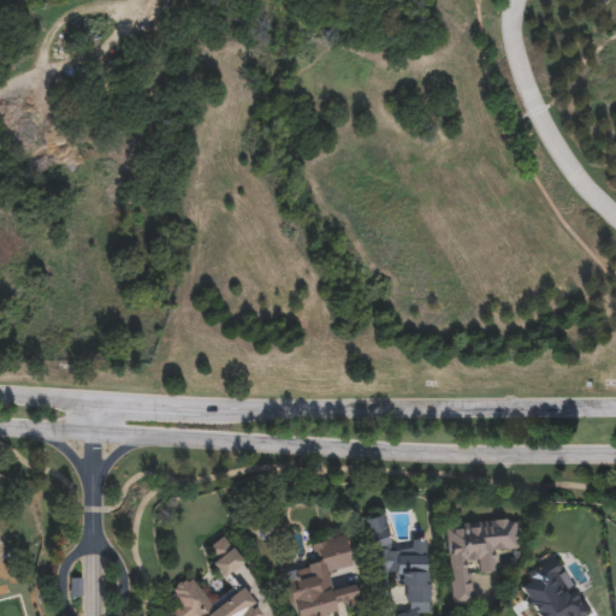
[(426,540),(430,614),(418,615),(395,615),(395,614),(404,614),(403,584),(372,585),(369,519),(388,517),(389,551),(410,550),(410,542),(426,540)]
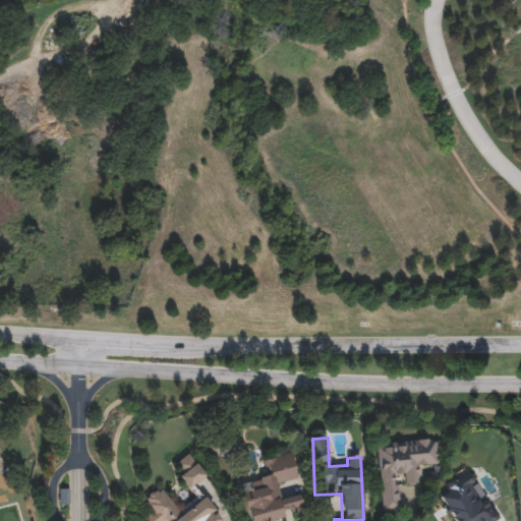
[(400,511),(381,513),(377,444),(437,440),(438,464),(418,465),(419,484),(399,485),(400,511)]
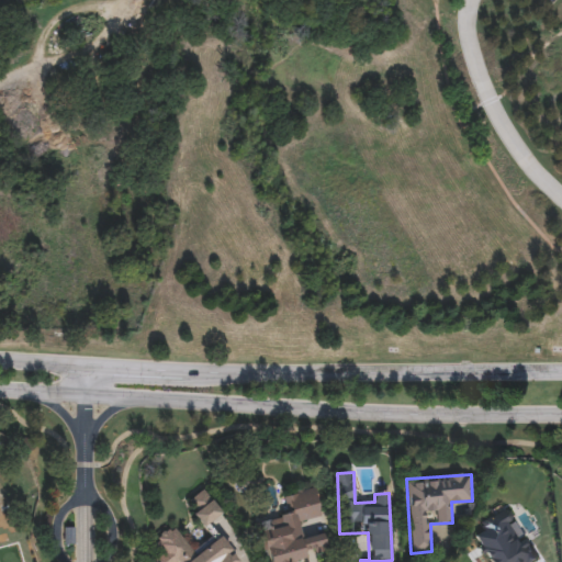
[(322,518),(299,523),(302,539),(323,534),(326,546),(304,551),(306,561),(268,561),(259,523),(287,516),(282,496),(314,489),(322,518)]
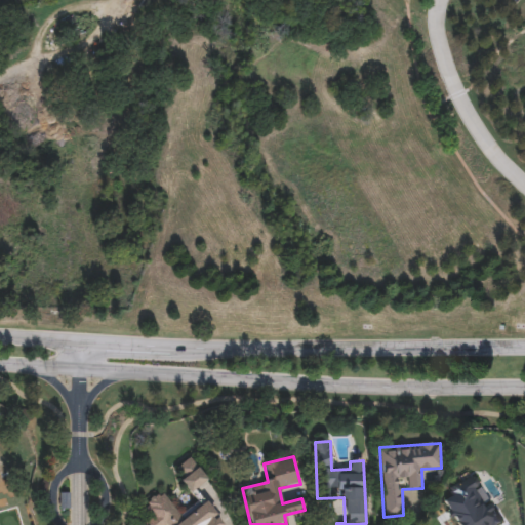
[(177,470),(189,461),(204,481),(190,493),(180,482),(185,478),(177,470)]
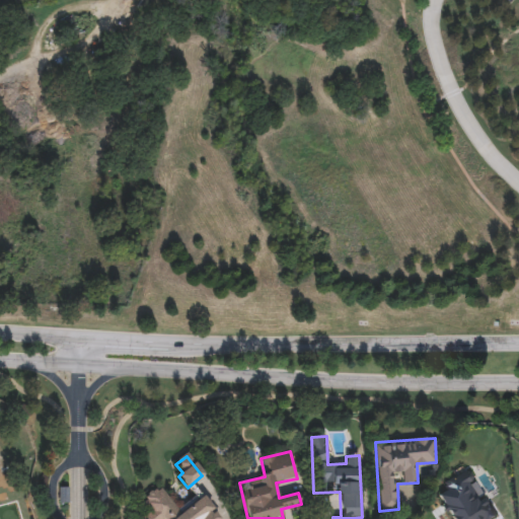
[(490,518),(450,518),(438,496),(446,492),(442,484),(465,471),(480,499),(486,497),(496,516),(490,518)]
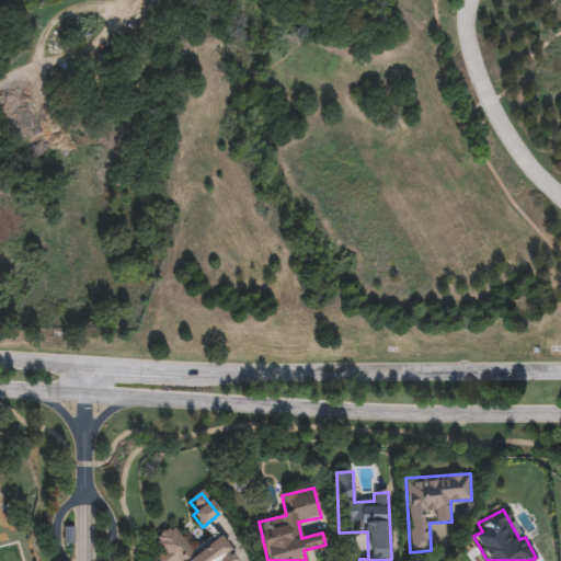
[(193,556),(220,537),(237,560),(151,560),(161,554),(151,541),(173,527),(193,556)]
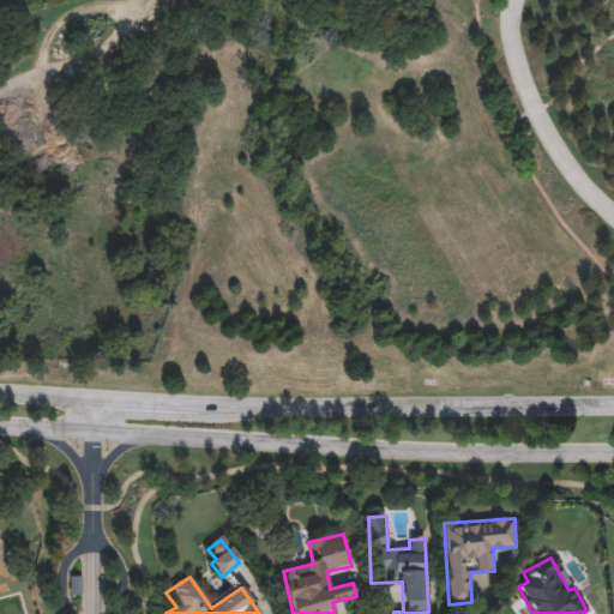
All buildings are outlined.
